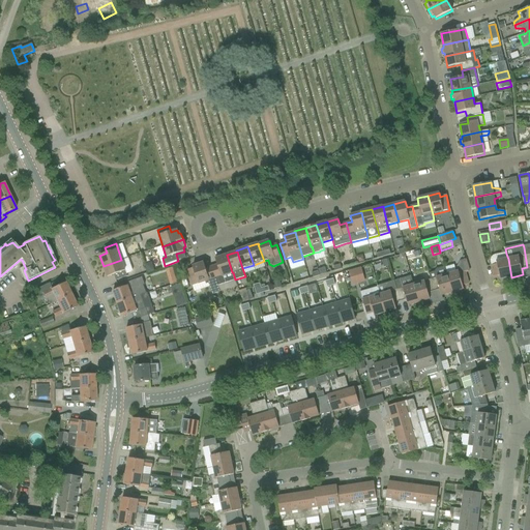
[(217,265),(212,267),(218,286),(235,280),(233,272),(232,272),(227,255),(215,259),(217,265)]
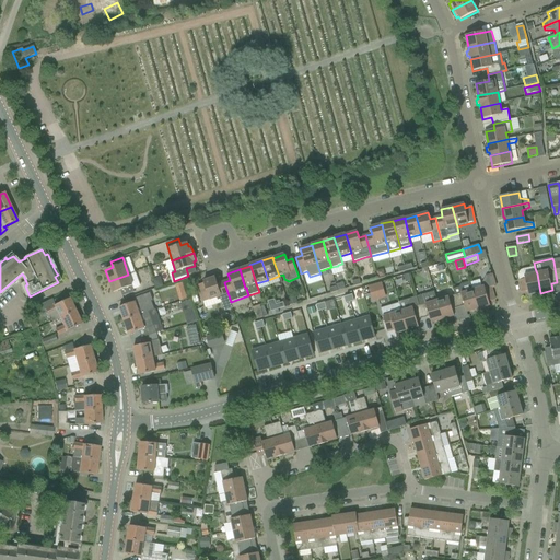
[(383,269),(376,271),(378,278),(385,276),(383,269)]
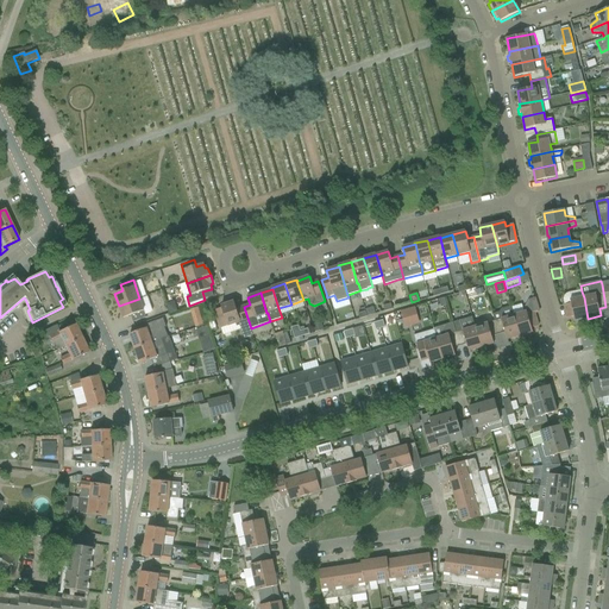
[(139,299),(119,306),(124,319),(131,315),(133,322),(146,318),(145,315),(151,313),(152,311),(148,297),(140,300),(139,299)]
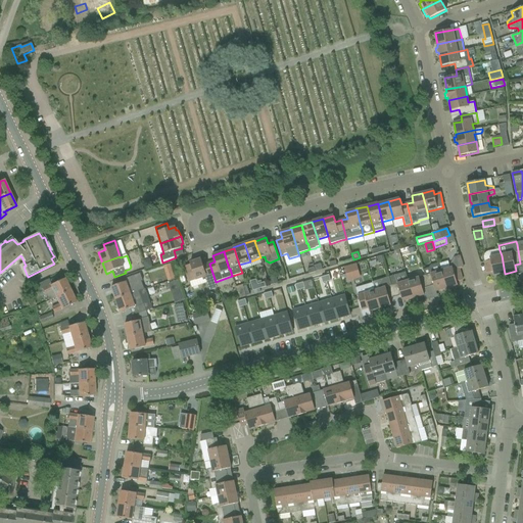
[(505,274),(502,255),(490,257),(490,260),(484,262),(487,274),(493,272),(493,276),(505,274)]
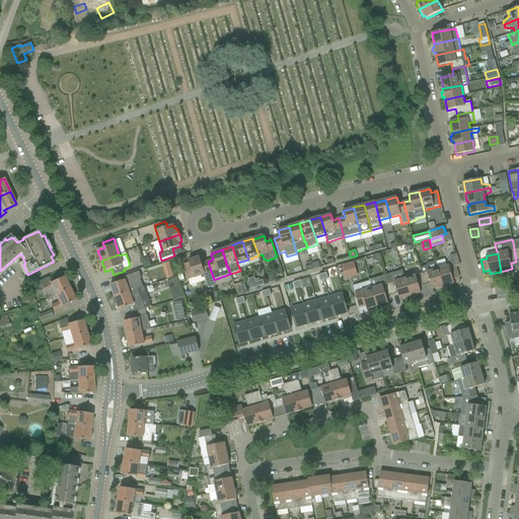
[(459,265),(458,261),(457,261),(457,260),(458,260),(456,254),(451,256),(446,267),(438,269),(443,287),(454,283),(453,280),(459,278),(455,268),(458,267),(458,266),(459,266),(459,265)]
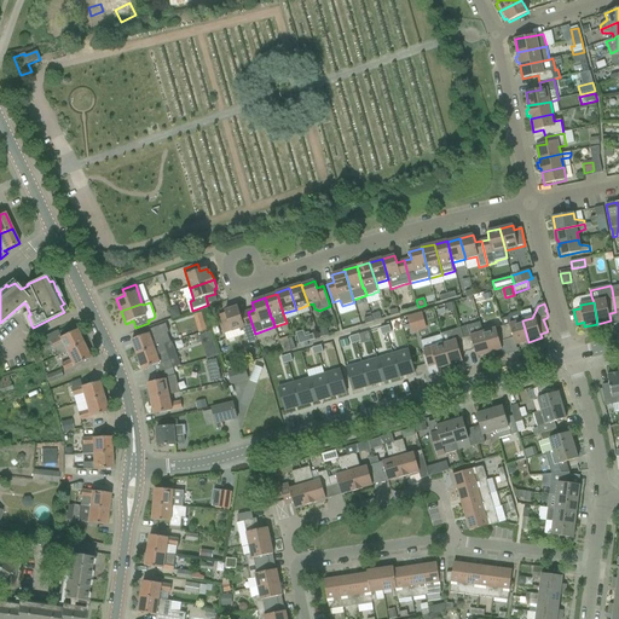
[(173,319),(180,317),(178,306),(169,310),(173,319)]
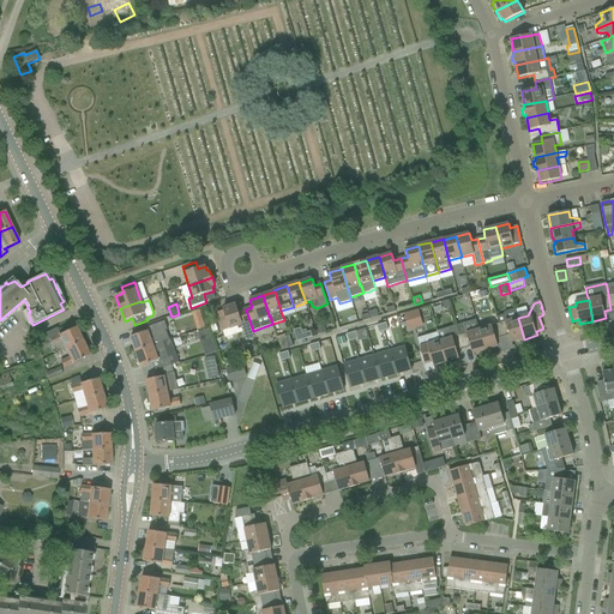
[(253,331),(246,309),(239,312),(236,305),(223,308),(224,311),(217,313),(223,331),(240,325),(246,342),(256,338),(253,331)]
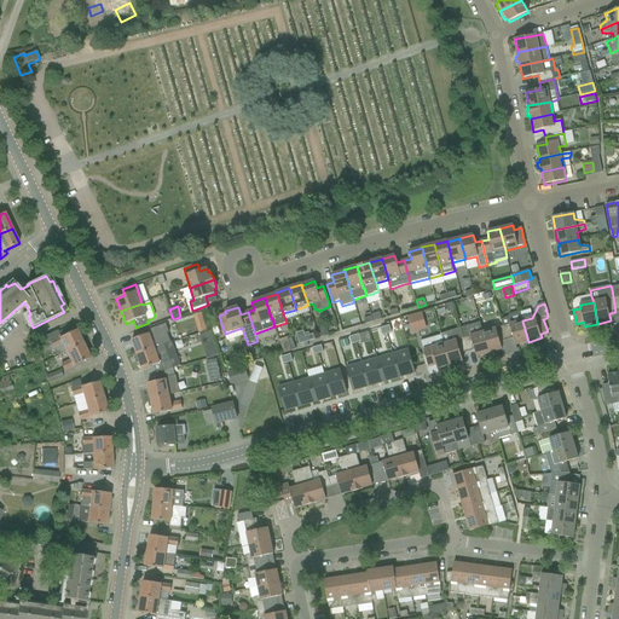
[(516,346),(528,342),(522,320),(520,312),(520,311),(510,314),(508,318),(501,319),(503,327),(507,340),(514,339),(516,346)]
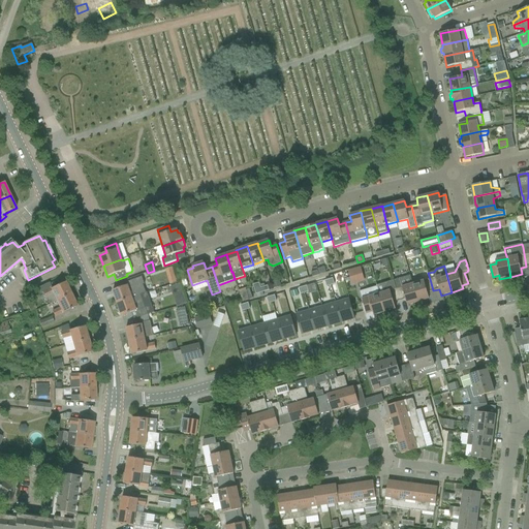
[(167,275),(177,272),(176,267),(165,270),(167,275)]
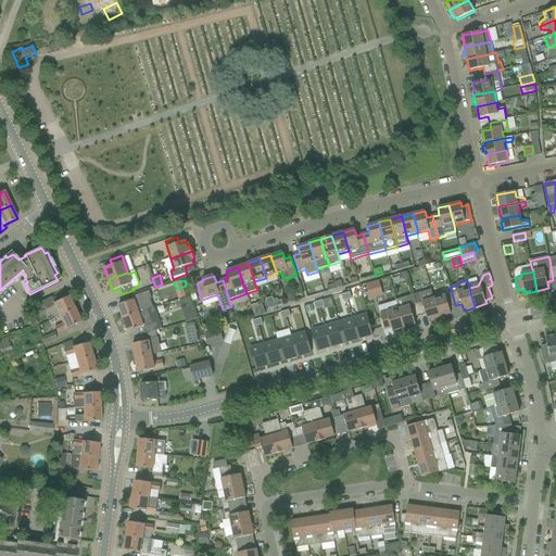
[(368,292),(381,289),(379,280),(366,285),(368,292)]
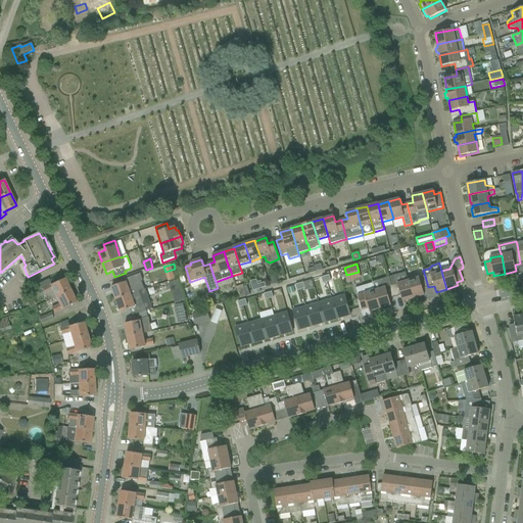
[(334,279),(340,277),(337,269),(332,271),(334,279)]
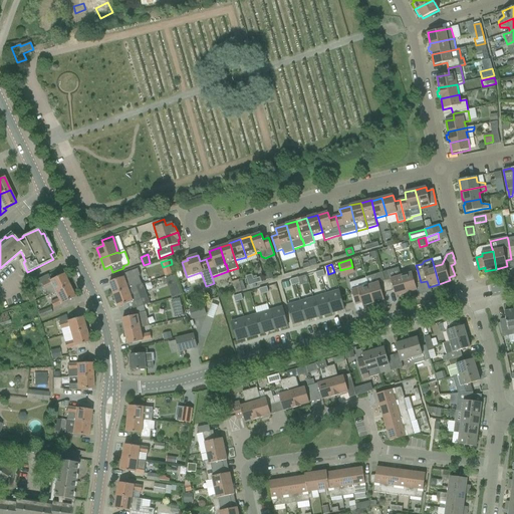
[(396,296),(407,293),(402,276),(400,270),(399,268),(382,272),(389,292),(394,290),(396,296)]
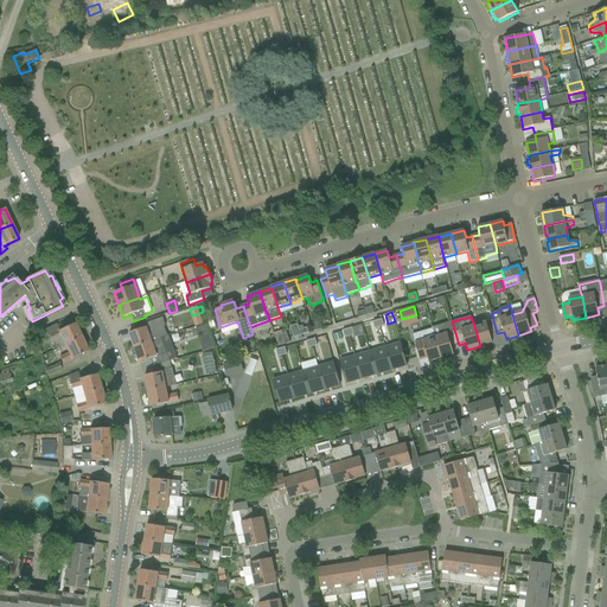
[(497,333),(493,320),(474,326),(480,346),(492,343),(491,336),(497,333)]
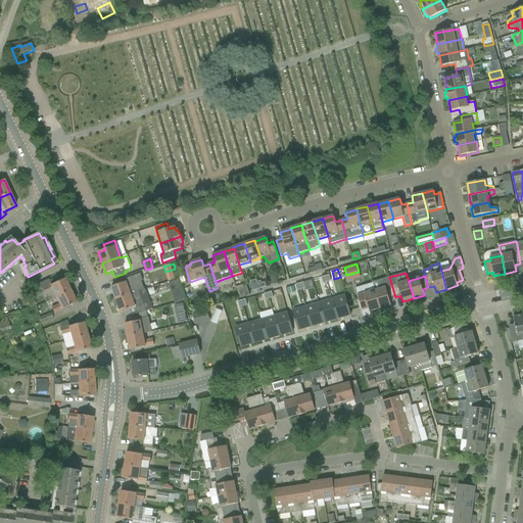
[(271,286),(278,283),(276,277),(269,279),(271,286)]
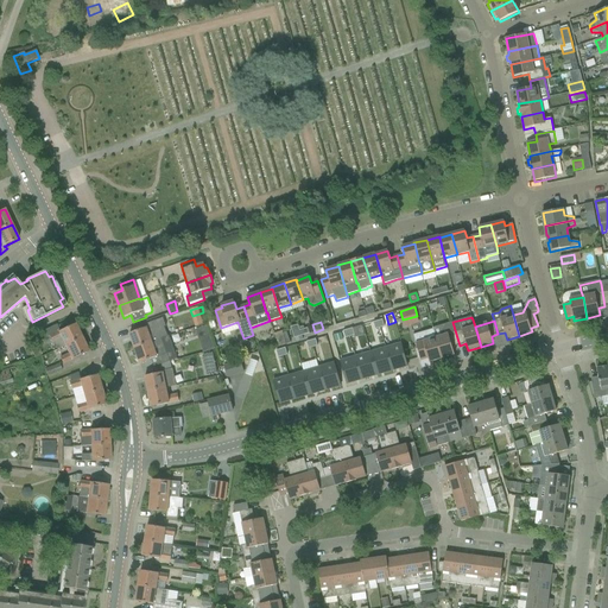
[(442,359),(455,355),(453,348),(460,346),(453,322),(445,324),(442,331),(443,336),(436,339),(442,359)]
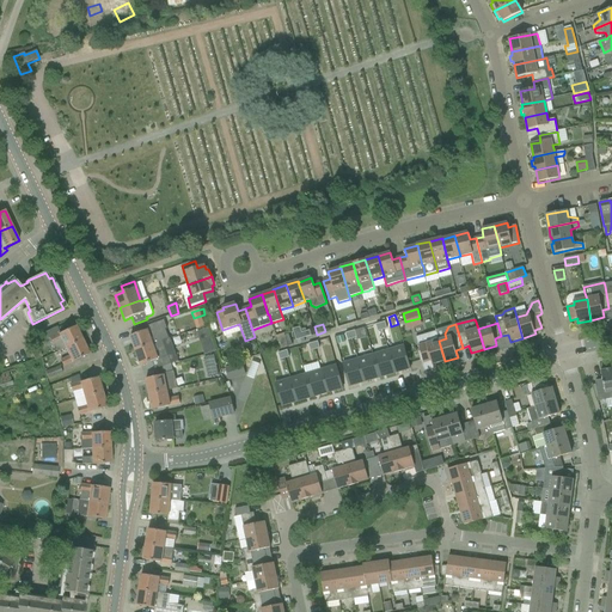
[(57,353),(66,348),(83,340),(75,326),(60,334),(57,326),(42,334),(46,341),(50,340),(53,344),(54,344),(57,353)]
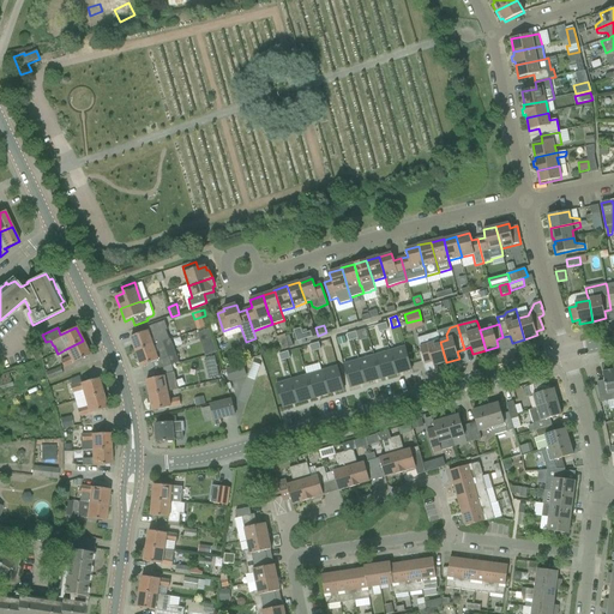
[(158,327),(131,337),(136,353),(154,345),(151,337),(160,333),(158,327)]
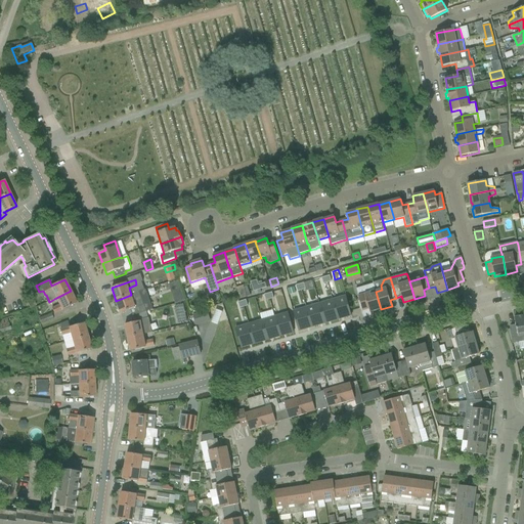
[(251,281),(252,287),(254,292),(260,290),(259,285),(257,280),(251,281)]
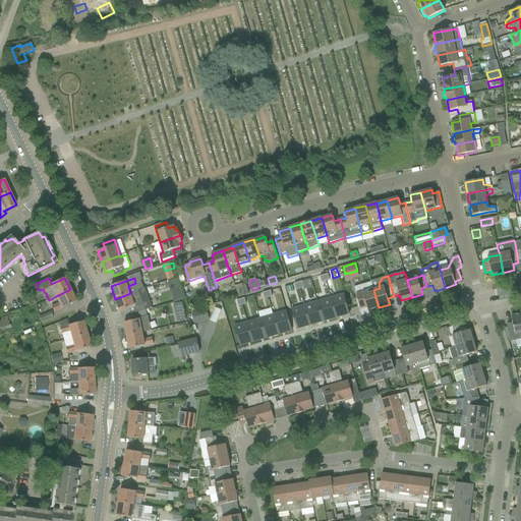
[(368,310),(379,307),(373,290),(366,292),(364,284),(355,287),(357,294),(360,306),(366,304),(368,310)]
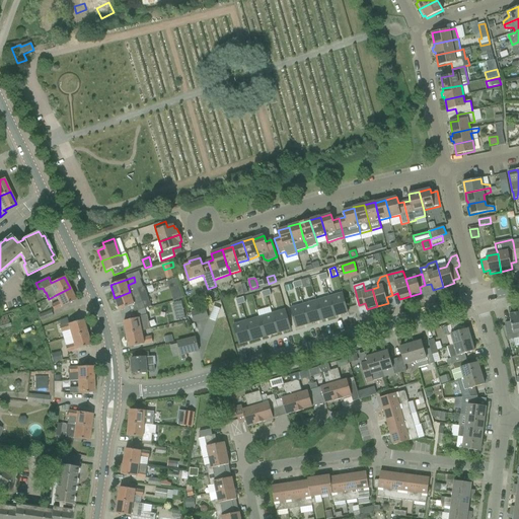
[(237,296),(244,294),(241,286),(235,287),(236,291),(237,296)]
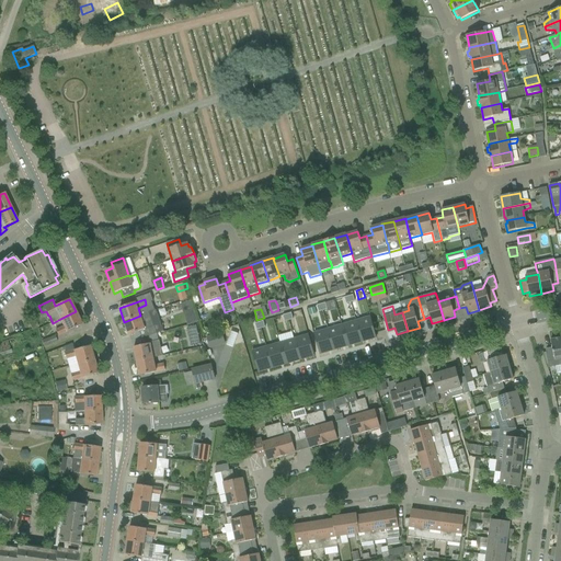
[(58,336),(81,324),(76,311),(60,319),(64,327),(55,331),(58,336)]
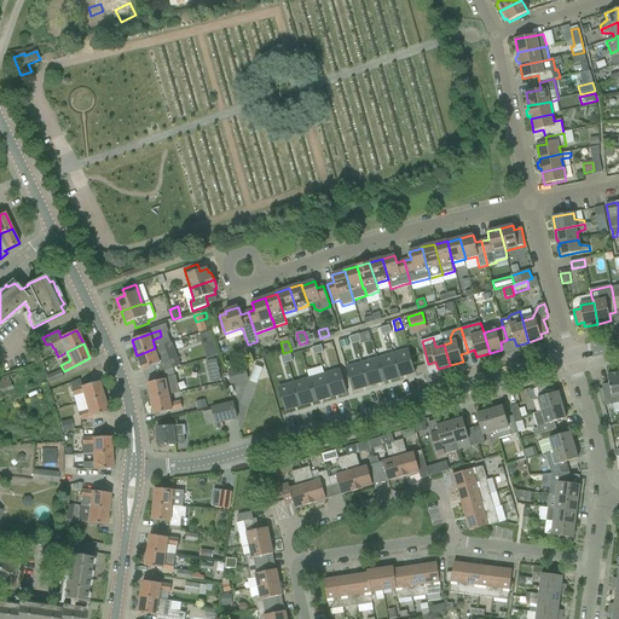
[(137,356),(143,370),(169,360),(169,358),(177,356),(172,343),(165,346),(155,348),(137,356)]
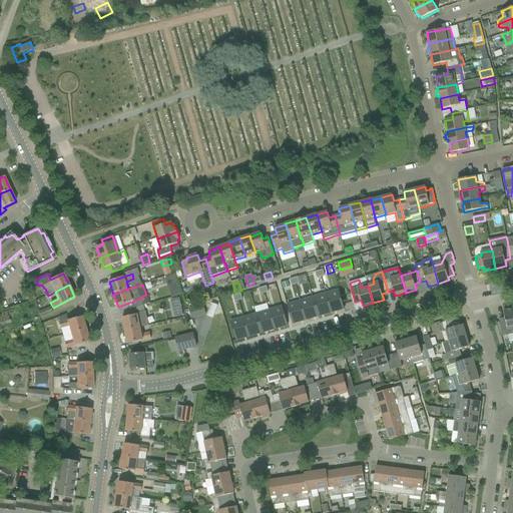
[(177,285),(168,288),(171,298),(180,295),(177,285)]
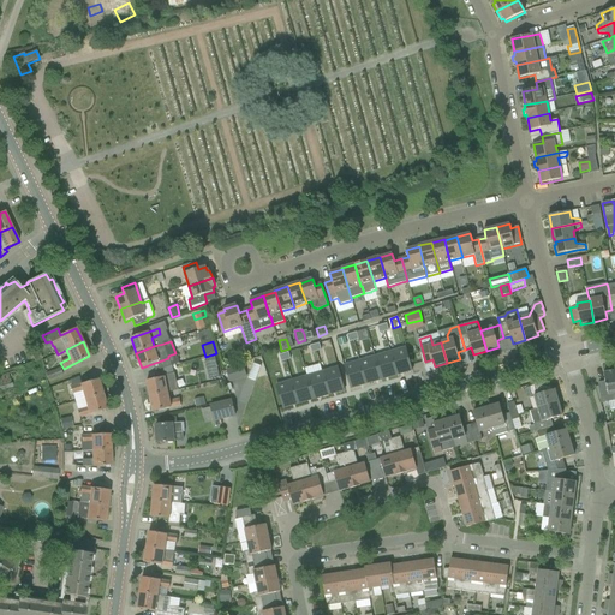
[(413,370),(406,348),(390,353),(396,375),(413,370)]
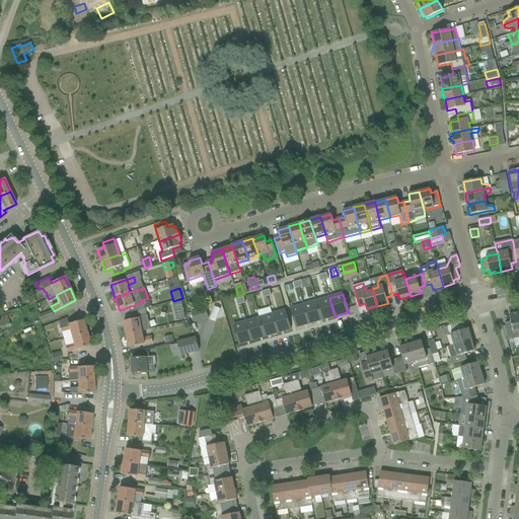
[(316,301),(322,319),(335,316),(329,298),(316,301)]
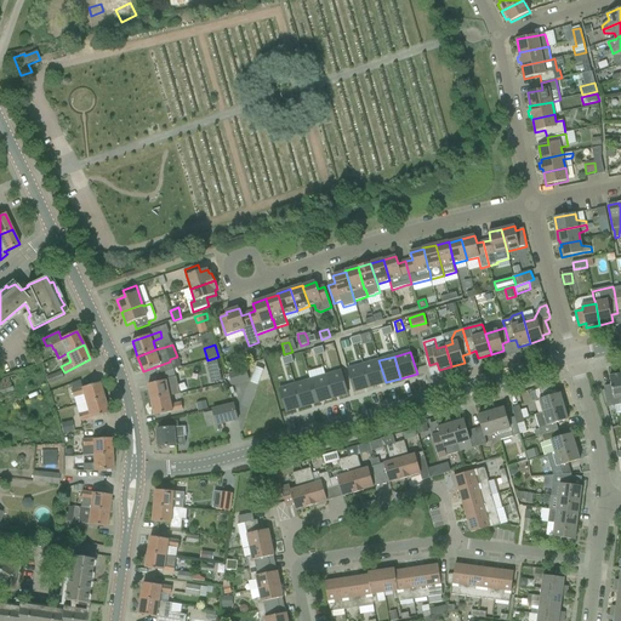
[(386,382),(379,360),(364,365),(370,387),(386,382)]
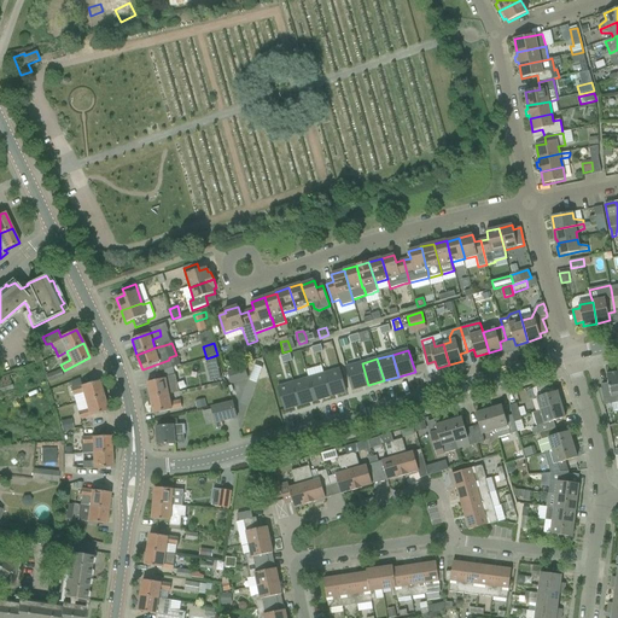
[(216,360),(207,362),(211,382),(221,379),(216,360)]
